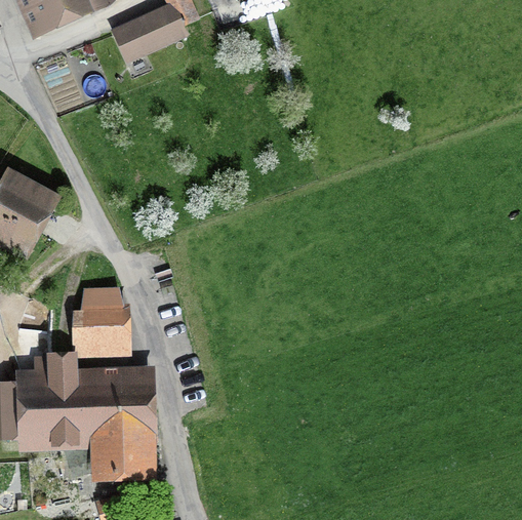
[(36,0),(46,24),(94,4),(92,0),(36,0)]
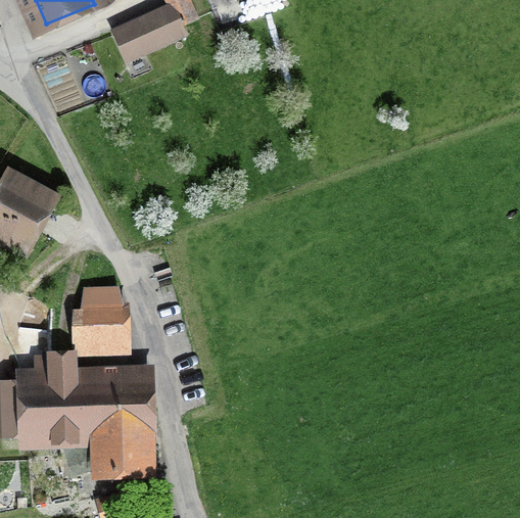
[(171,0),(171,1),(180,20),(196,13),(189,0),(171,0)]
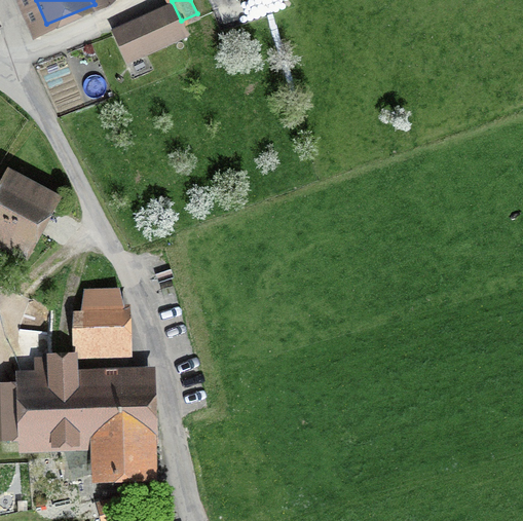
[(181,21),(172,1),(119,25),(132,53),(185,30),(181,21)]
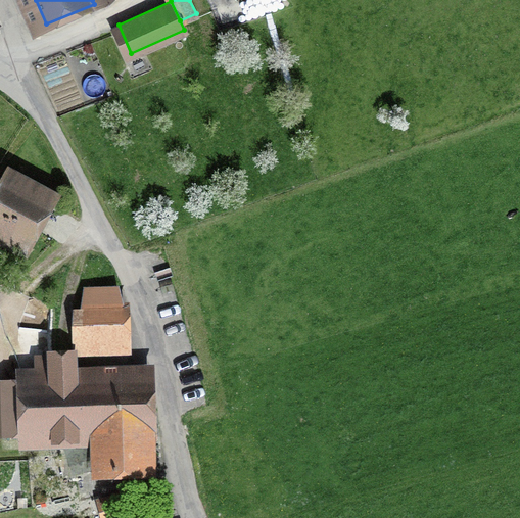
[(63,195),(9,167),(0,183),(0,249),(27,264),(63,195)]
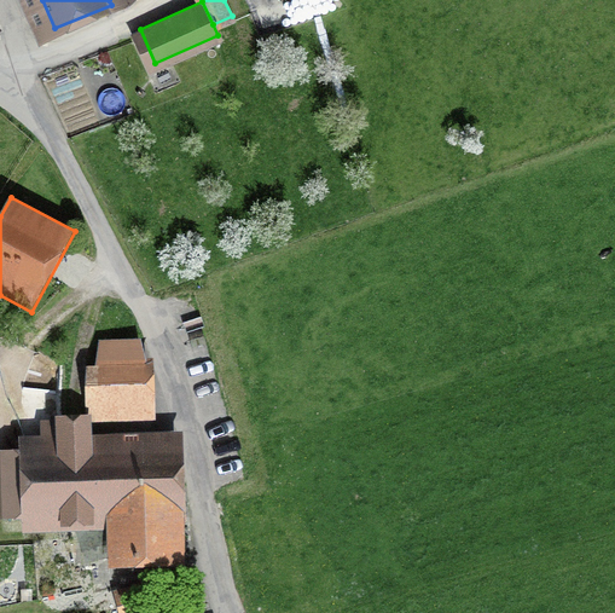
[(145,337),(98,340),(99,364),(83,365),(87,421),(149,417),(145,337)]
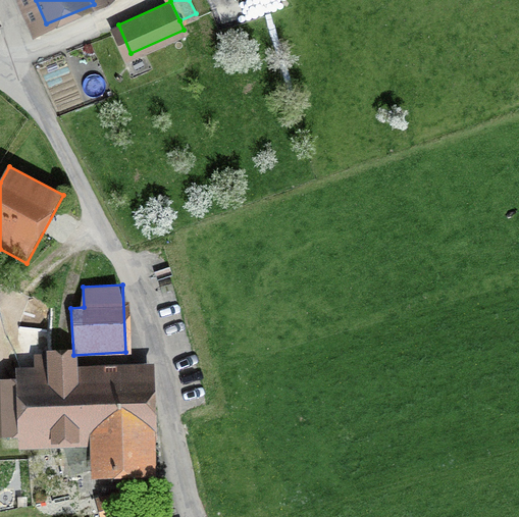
[(70,351),(35,353),(35,365),(15,366),(15,378),(0,378),(0,447),(90,444),(91,483),(156,480),(151,363),(71,367),(70,351)]
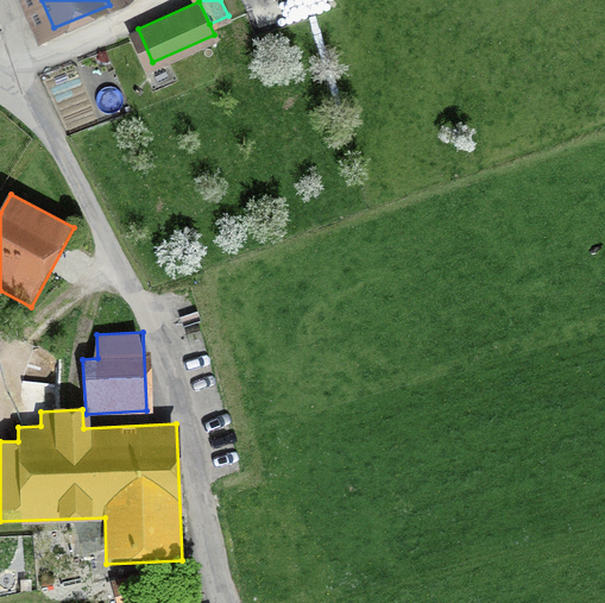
[(112,582),(119,602),(136,602),(158,595),(147,569),(112,582)]
